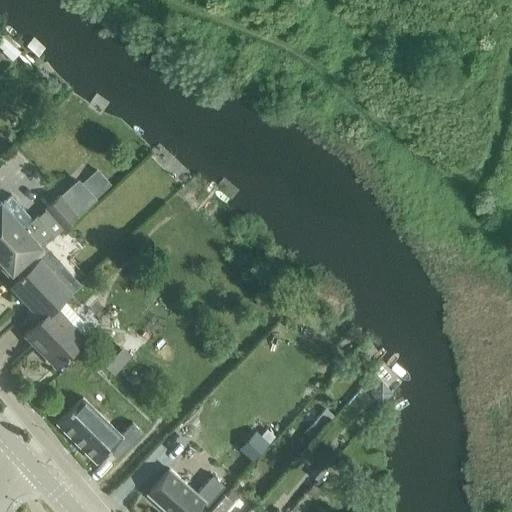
[(78,180),(60,196),(77,214),(110,185),(97,170),(81,184),(78,180)]
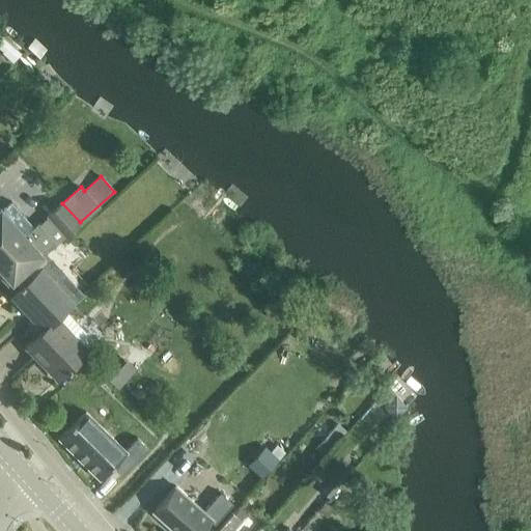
[(0,276),(8,285),(44,253),(45,254),(80,222),(62,203),(61,202),(33,226),(11,201),(2,211),(0,208),(0,276)]
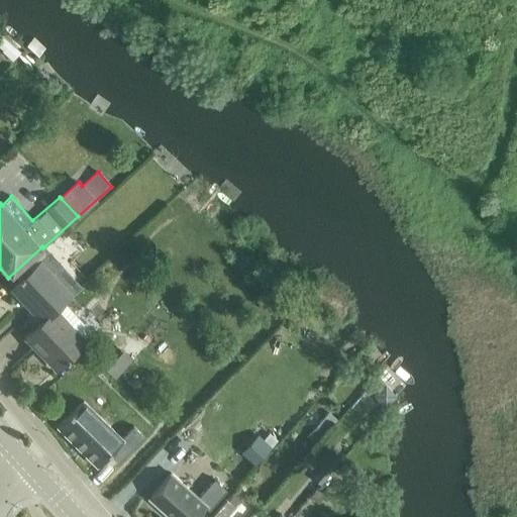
[(31,310),(41,322),(56,311),(61,307),(73,295),(41,262),(15,286),(35,307),(31,310)]
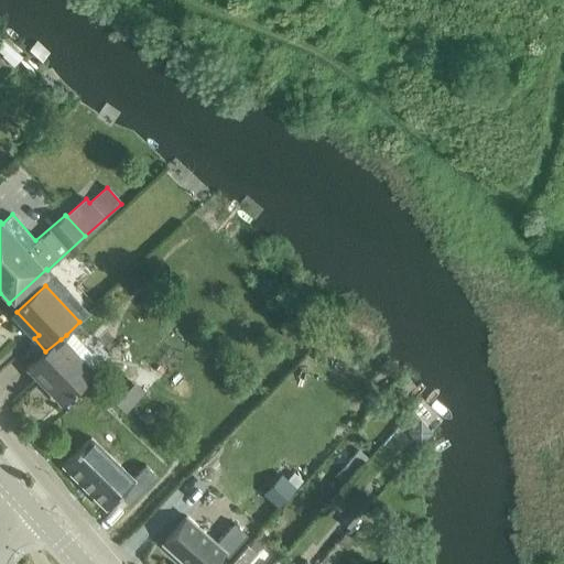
[(101,362),(86,345),(80,350),(66,335),(61,339),(45,351),(28,368),(40,381),(45,377),(66,400),(94,375),(91,372),(96,368),(96,367),(101,362)]
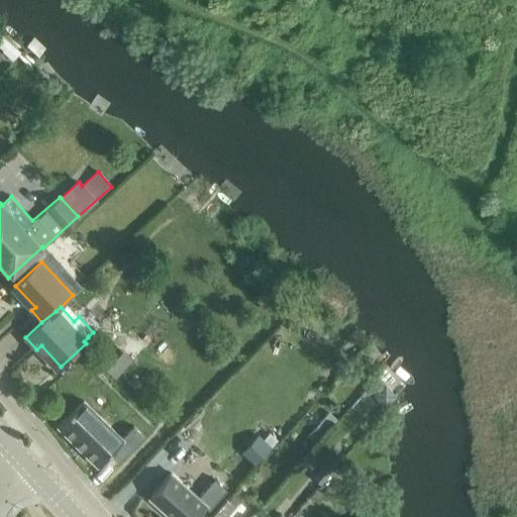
[(83,402),(59,427),(97,466),(109,453),(118,462),(118,463),(143,437),(133,427),(121,439),(83,402)]
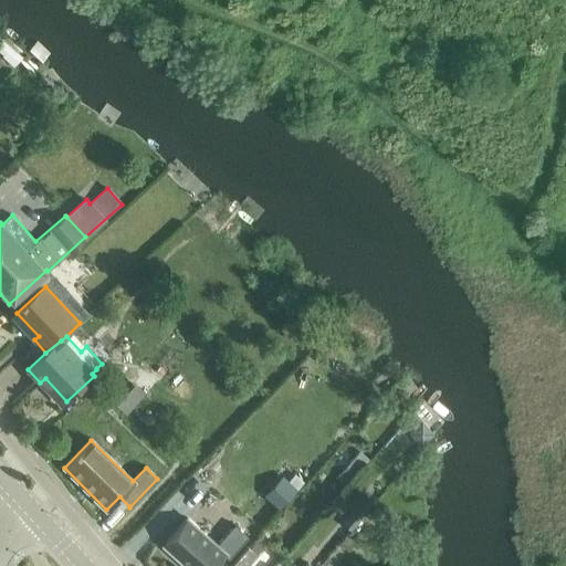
[(187,519),(163,546),(185,565),(215,565),(224,555),(229,559),(248,536),(234,525),(217,545),(187,519)]
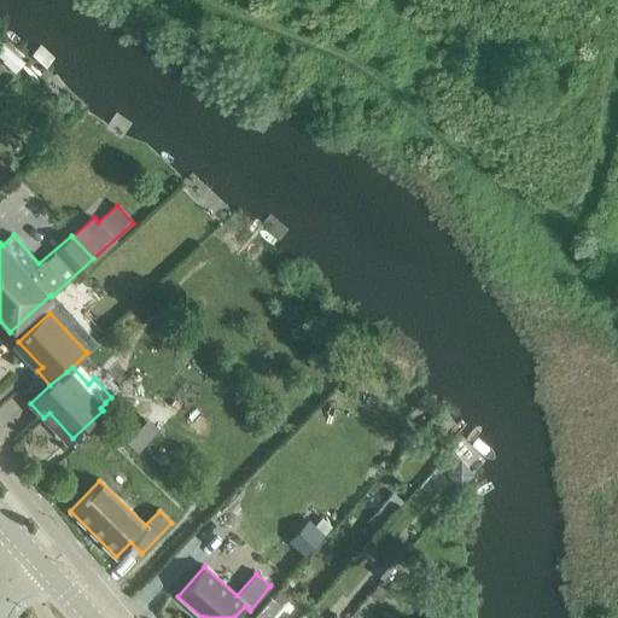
[(269,617),(280,606),(270,598),(252,617),(269,617)]
